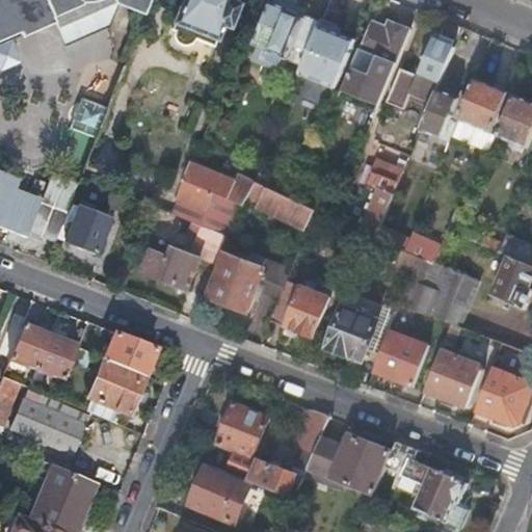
[(0,0),(0,30),(5,29),(3,24),(12,20),(18,31),(53,15),(51,11),(76,0),(75,0),(113,0),(115,2),(143,12),(148,0),(0,0)]
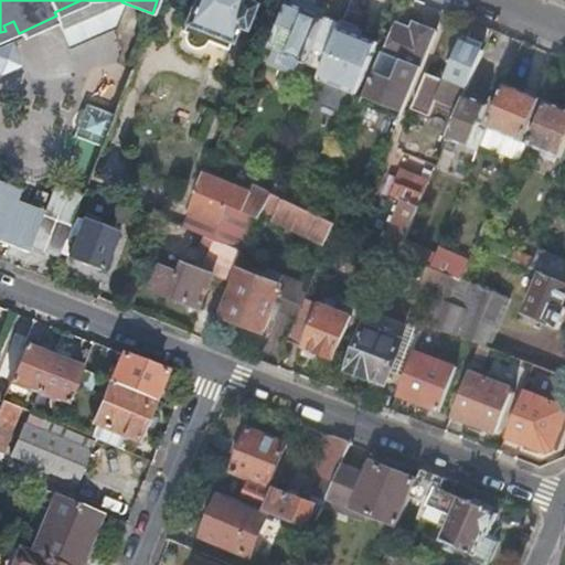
[(54,12),(56,16),(67,43),(114,23),(123,2),(120,0),(80,0),(81,0),(54,12)]
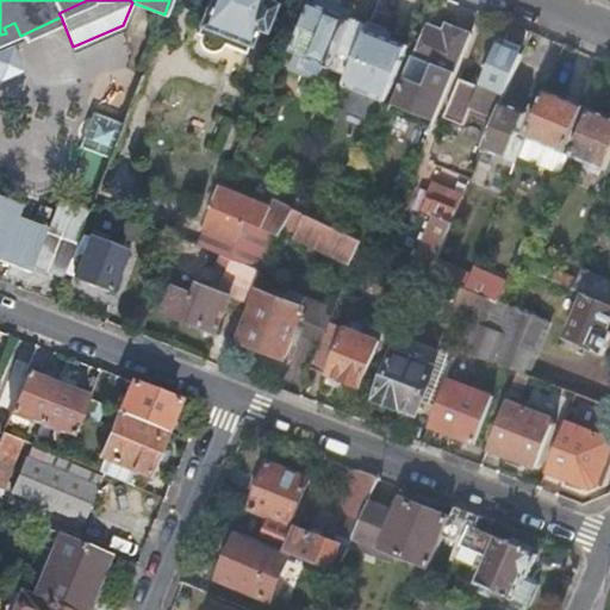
[(209,0),(199,25),(205,27),(203,33),(201,35),(201,36),(203,38),(203,39),(204,39),(205,41),(206,41),(207,41),(210,41),(211,41),(212,39),(212,37),(237,47),(240,42),(247,44),(255,25),(262,27),(273,2),(267,0),(209,0)]
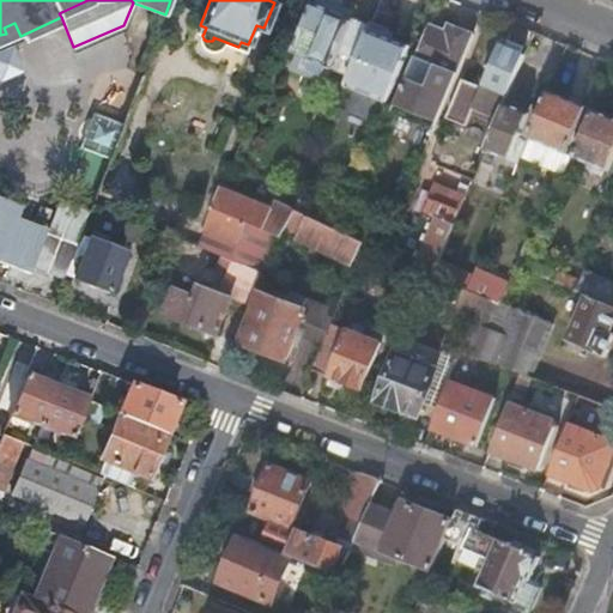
[(368,29),(369,26),(353,19),(353,18),(311,1),(292,52),(314,61),(309,72),(329,79),(334,68),(349,76),(368,29)]
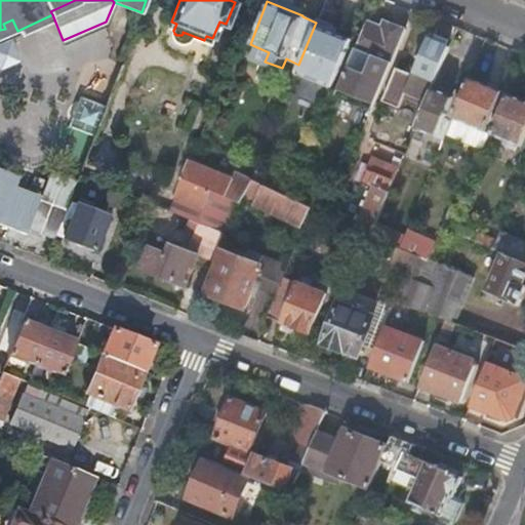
[(333,24),(318,18),(316,23),(315,25),(298,65),(296,71),(331,86),(351,39),(331,31),(333,24)]
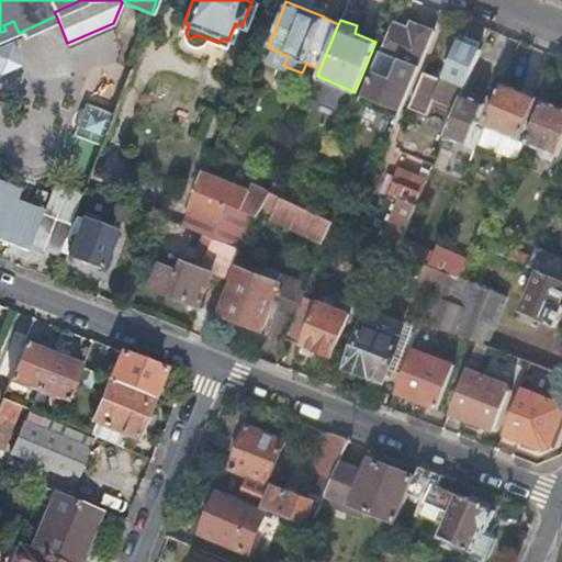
[(6,31),(0,32),(0,40),(10,36),(19,33),(13,21),(3,25),(6,31)]
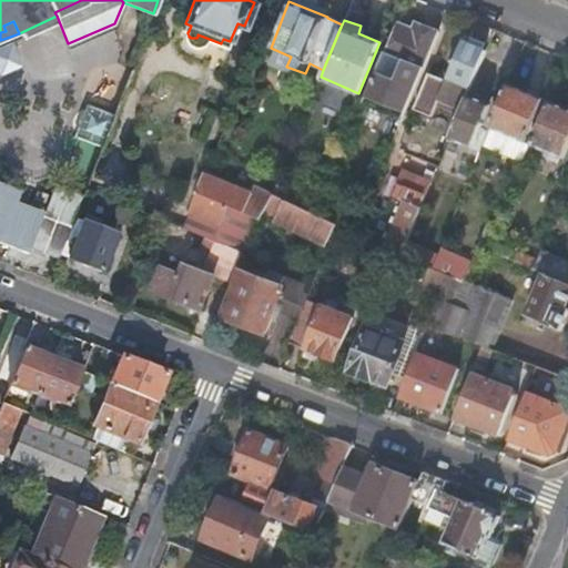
[(438,31),(416,22),(413,31),(398,24),(386,52),(383,51),(363,101),(403,118),(423,68),(424,68),(438,31)]
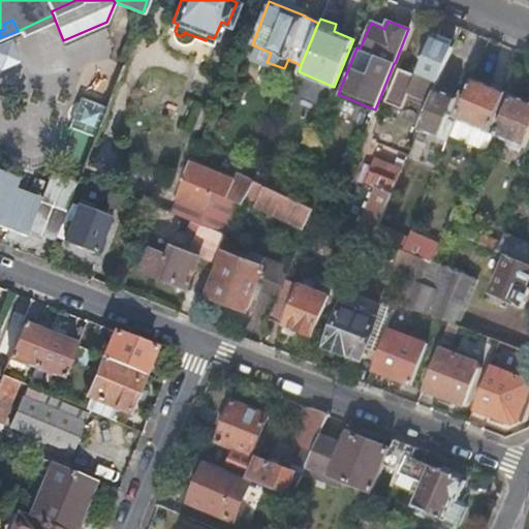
[(438,80),(452,45),(449,44),(452,40),(435,33),(434,38),(431,37),(417,71),(438,80)]
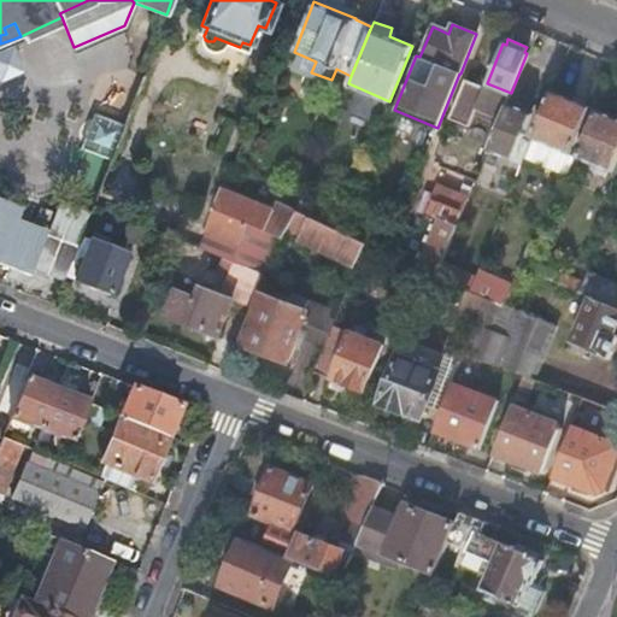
[(11,40),(0,43),(0,72),(22,64),(11,40)]
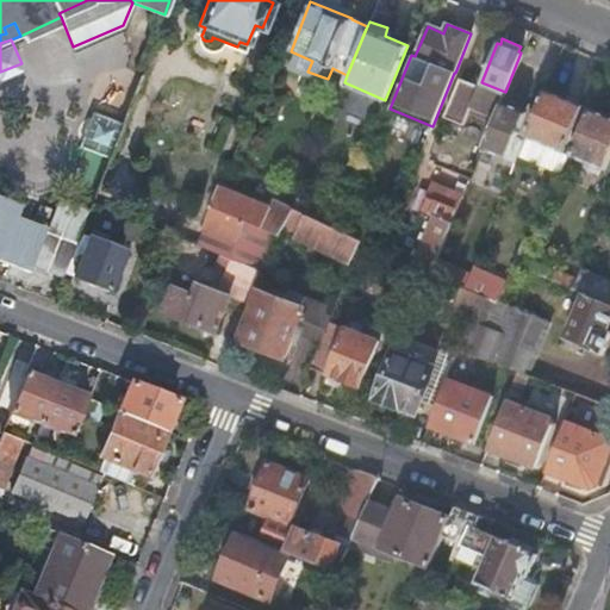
[(583,107),(545,91),(539,105),(526,137),(564,153),(583,107)]
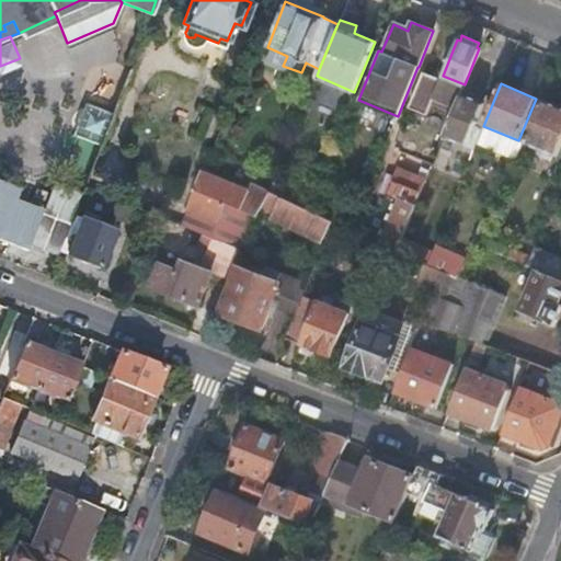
[(483,126),(495,96),(489,93),(485,100),(462,90),(443,137),(473,149),(477,142),(483,126)]
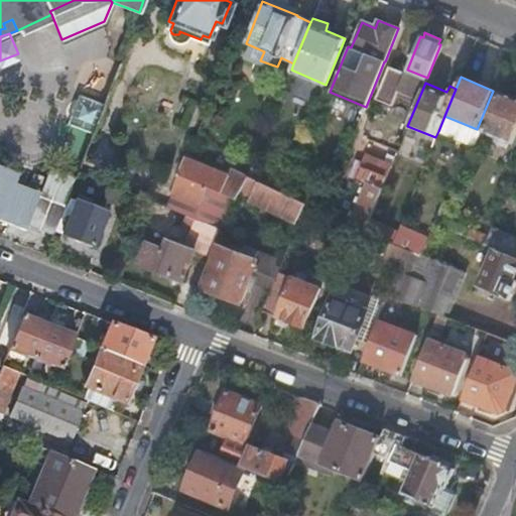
[(285,85),(278,101),(286,104),(292,88),(285,85)]
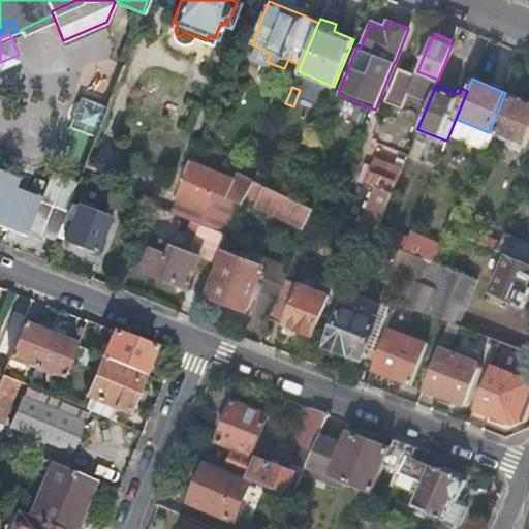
[(528,134),(528,102),(509,94),(493,134),(524,147),(528,134)]
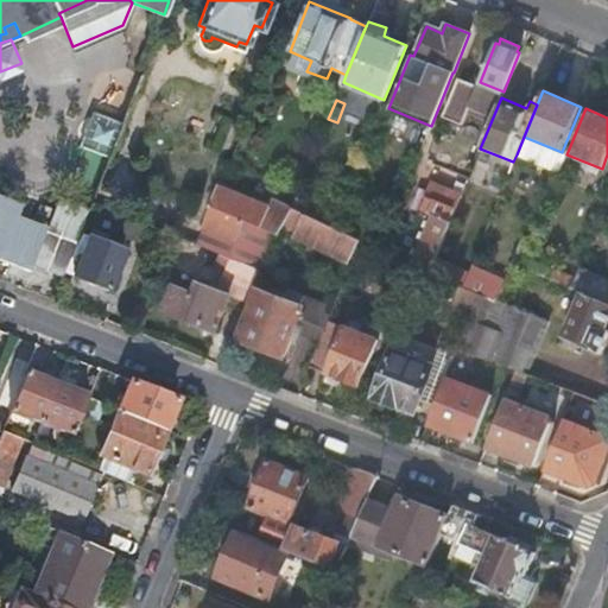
[(108,157),(121,122),(92,111),(78,145),(108,157)]
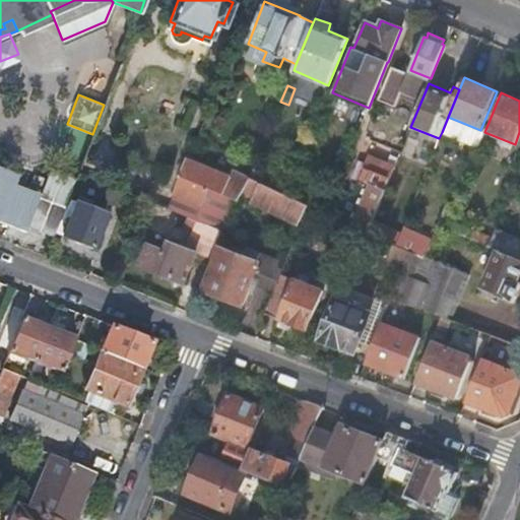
[(473,146),(480,130),(448,117),(442,132),(473,146)]
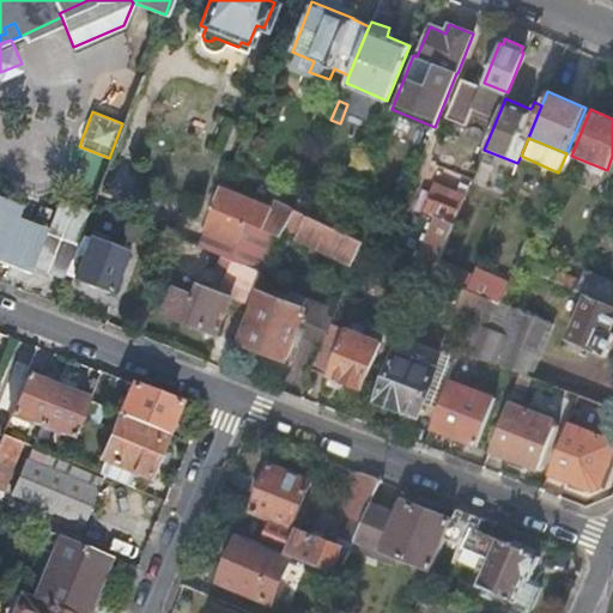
[(466,176),(472,178),(479,163),(472,161),(466,175),(466,176)]
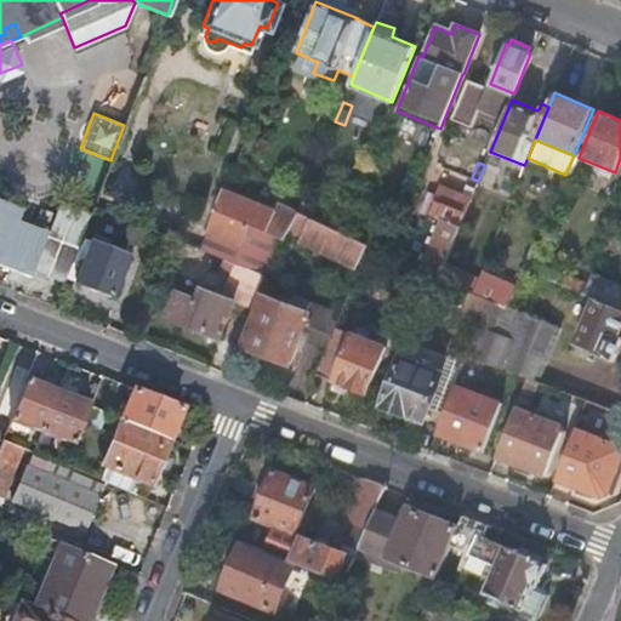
[(274,210),(223,189),(215,212),(248,224),(261,231),(284,239),(289,229),(298,211),(278,201),(274,210)]
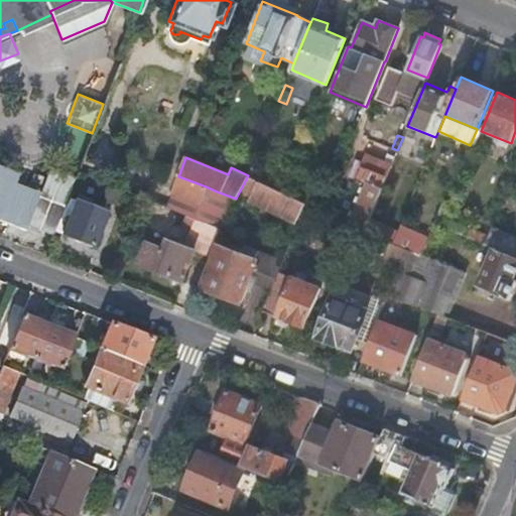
[(27,225),(52,235),(53,232),(67,197),(73,183),(75,177),(49,167),(44,181),(39,192),(15,182),(19,173),(0,165),(0,220),(25,230),(27,225)]
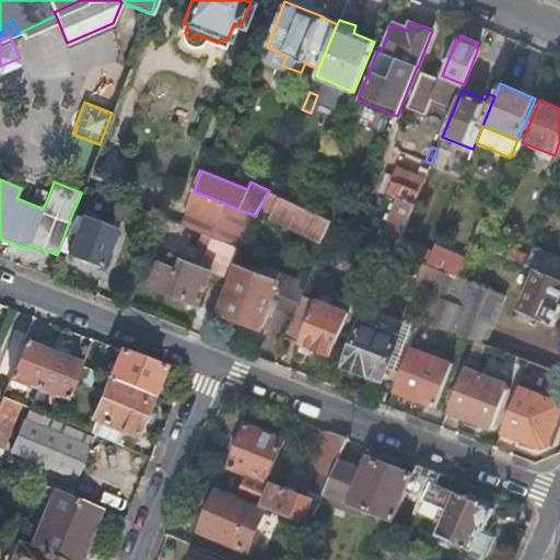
[(84,186),(81,193),(79,199),(88,202),(93,189),(84,186)]
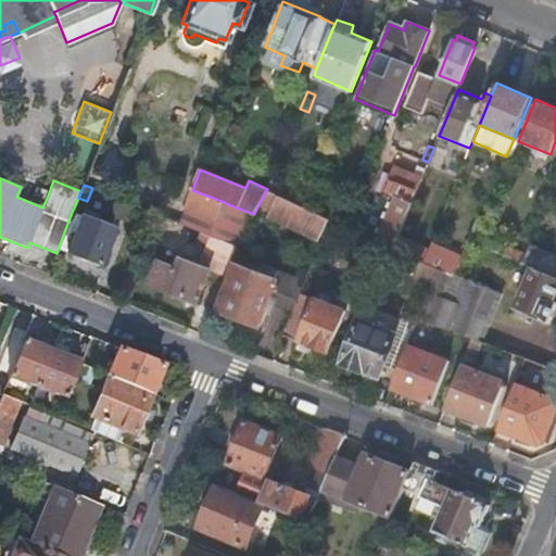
[(311,210),(267,189),(258,205),(270,212),(269,215),(319,239),(329,218),(311,210)]
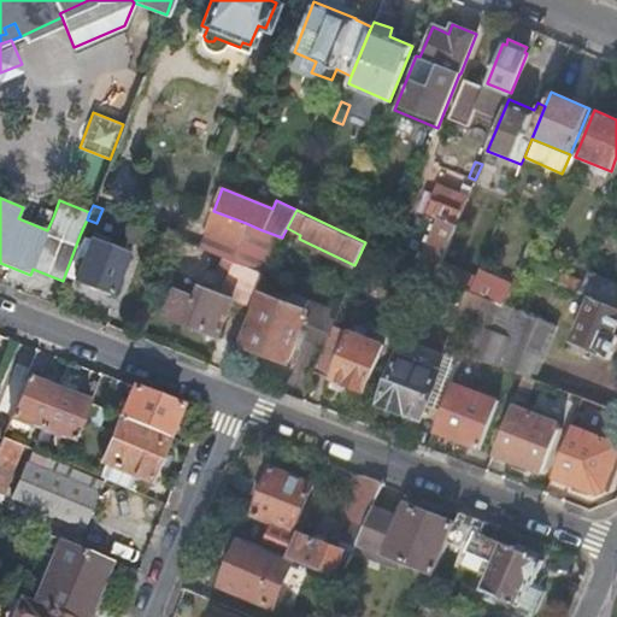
[(246,223),(213,211),(205,230),(239,245),(246,223)]
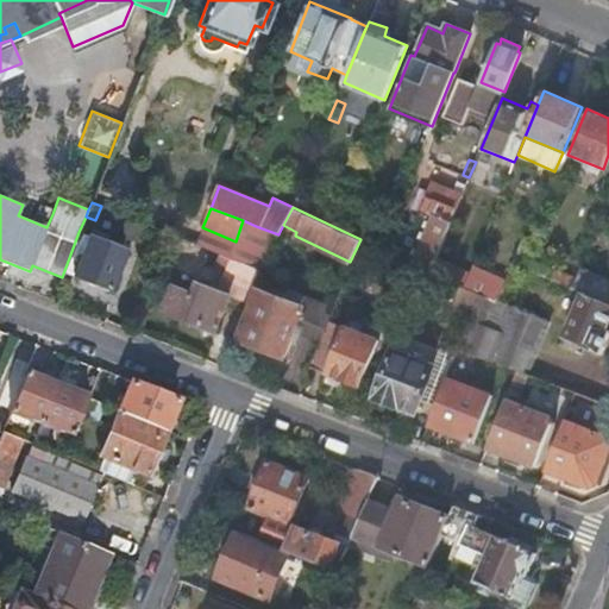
[(431,271),(437,258),(451,221),(428,212),(407,261),(419,267),(431,271)]
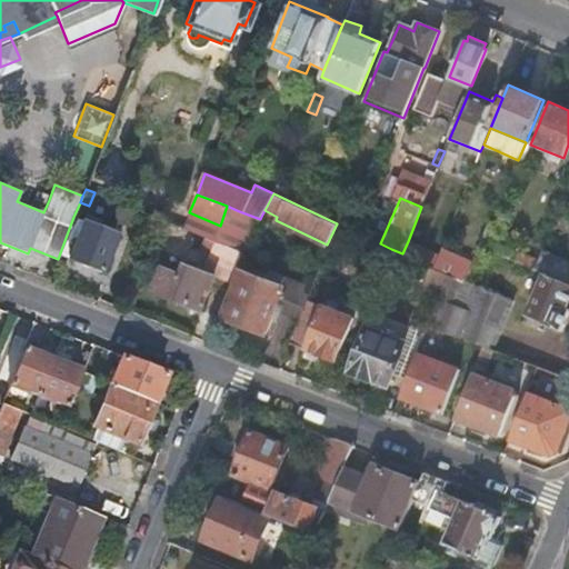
[(226,246),(241,252),(242,252),(260,219),(239,211),(226,246)]
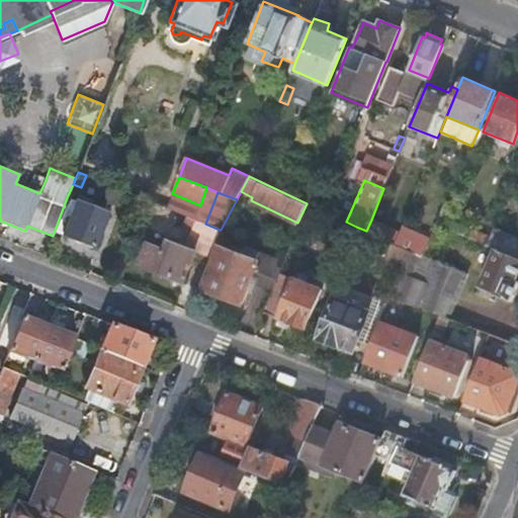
[(67,197),(54,233),(92,248),(106,212),(67,197)]
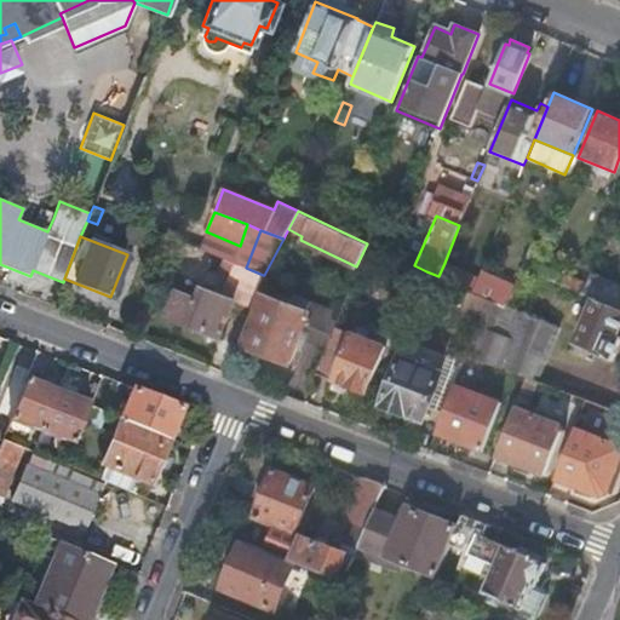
[(471,292),(476,279),(445,263),(438,276),(471,292)]
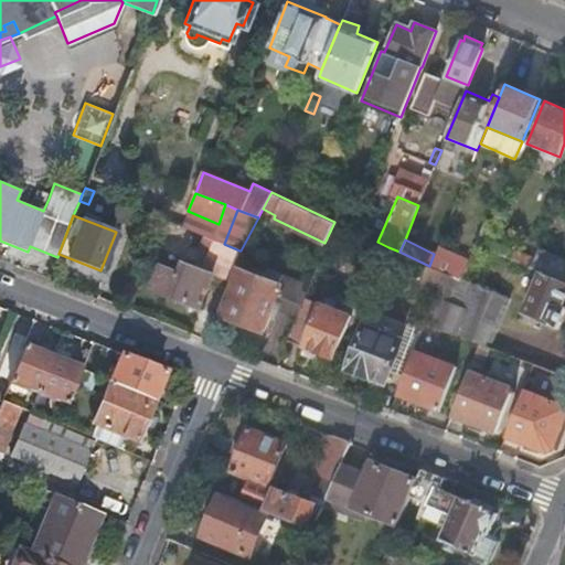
[(213,273),(228,278),(240,251),(224,244),(221,243),(210,272),(213,273)]
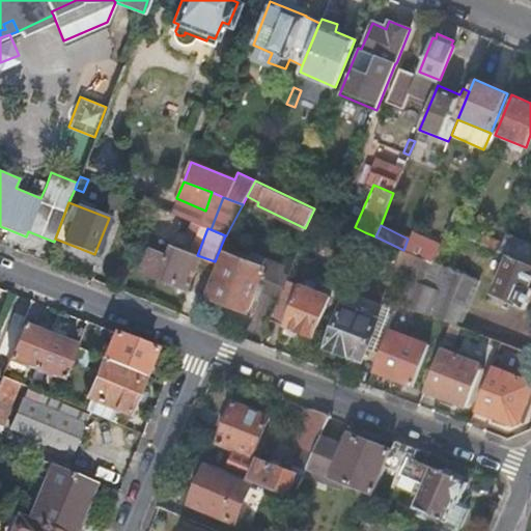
[(453,233),(447,229),(438,253),(434,264),(417,256),(399,303),(450,323),(459,326),(478,281),(466,276),(479,245),(453,233)]
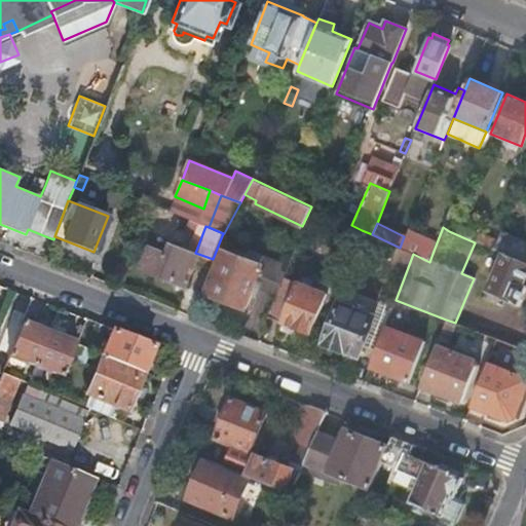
[(429,262),(434,251),(404,236),(400,248),(413,254),(429,262)]
